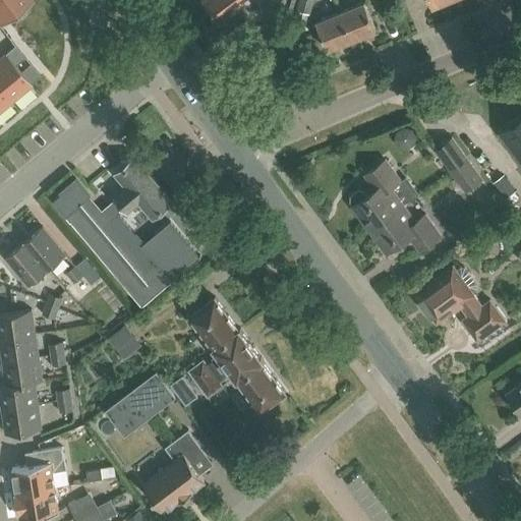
[(33,0),(0,0),(0,24),(34,1),(33,0)]
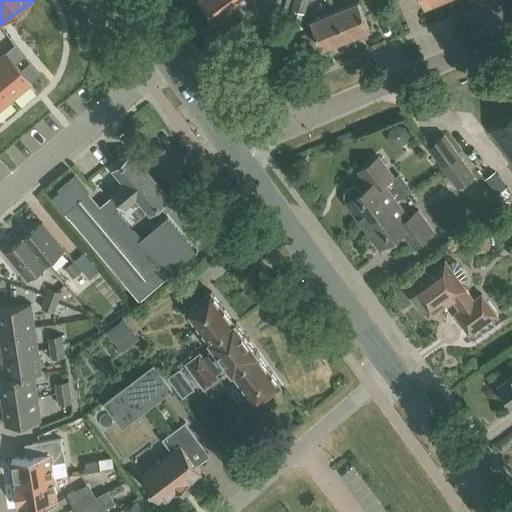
[(196,0),(212,22),(233,7),(228,0),(196,0)]
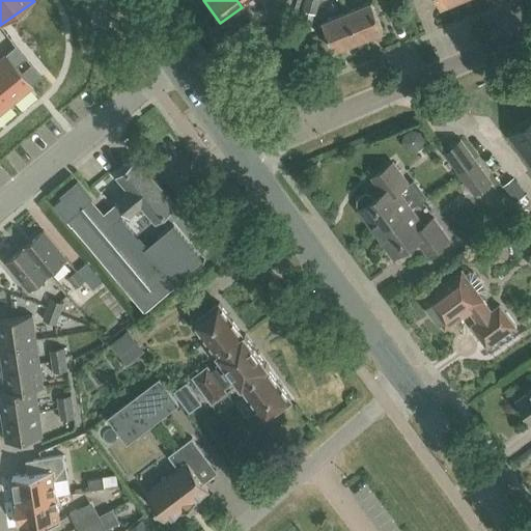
[(319,0),(298,0),(296,9),(316,15),(319,0)]
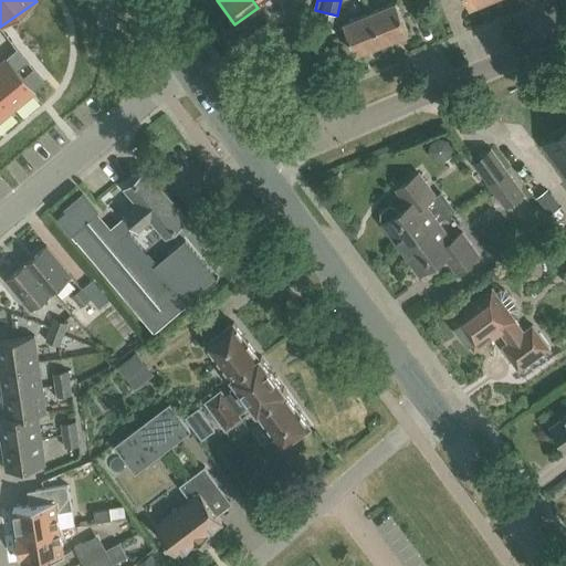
[(396,2),(369,12),(381,43),(408,32),(396,2)]
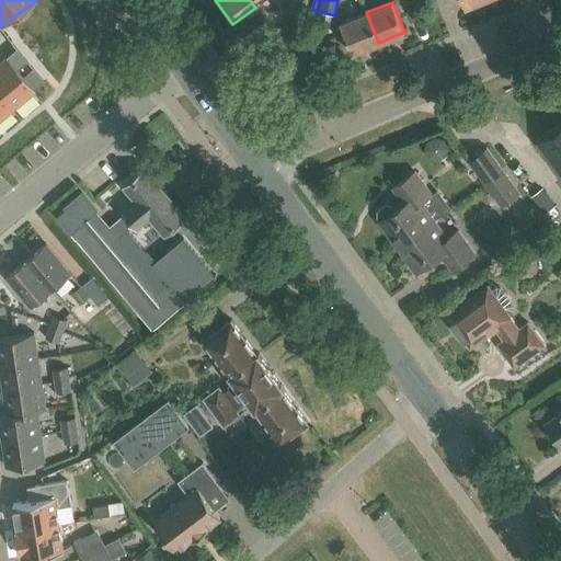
[(352,54),(378,43),(366,12),(340,23),(352,54)]
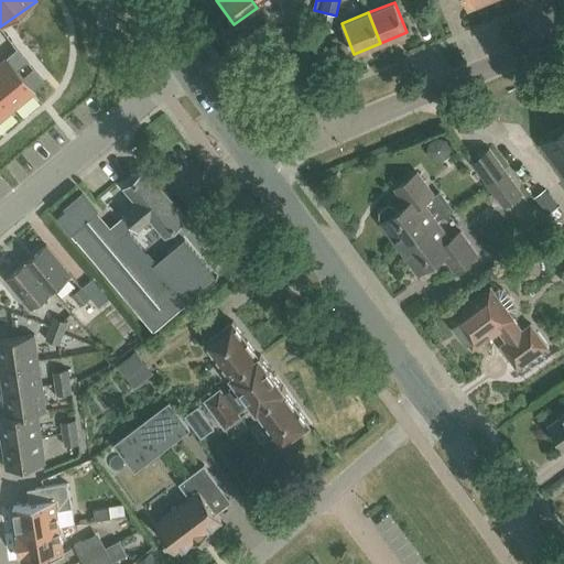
[(6,56),(11,63),(21,55),(15,49),(6,56)]
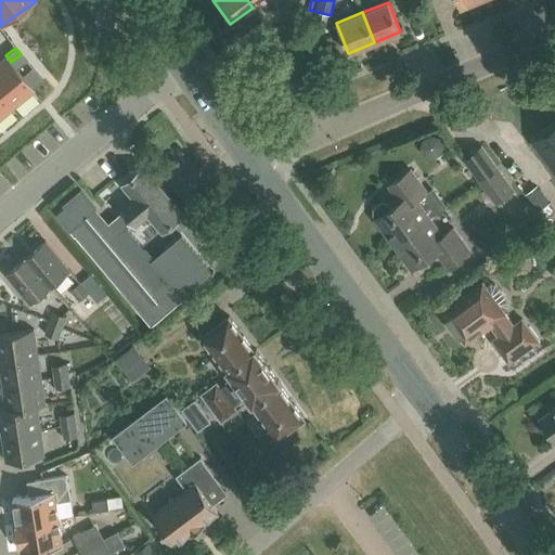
[(21,54),(11,62),(16,68),(26,61),(21,54)]
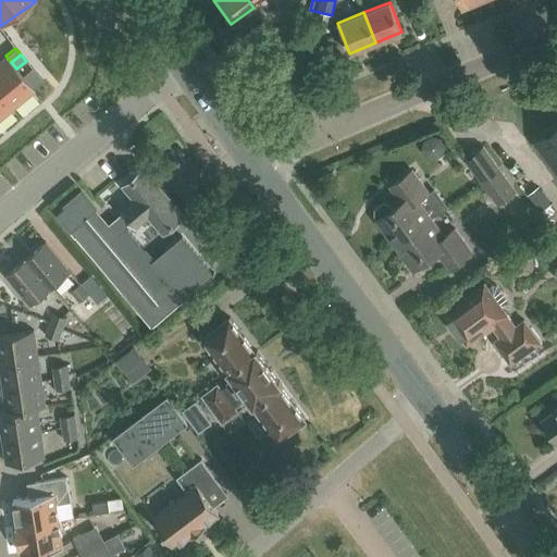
[(5,57),(0,60),(0,94),(12,109),(34,90),(5,57)]
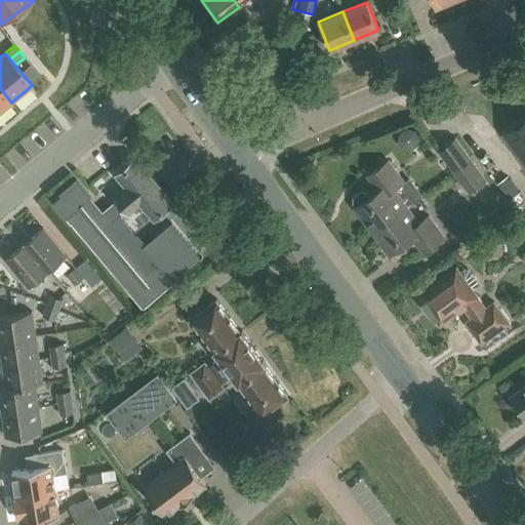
[(30,64),(21,71),(26,78),(35,70),(30,64)]
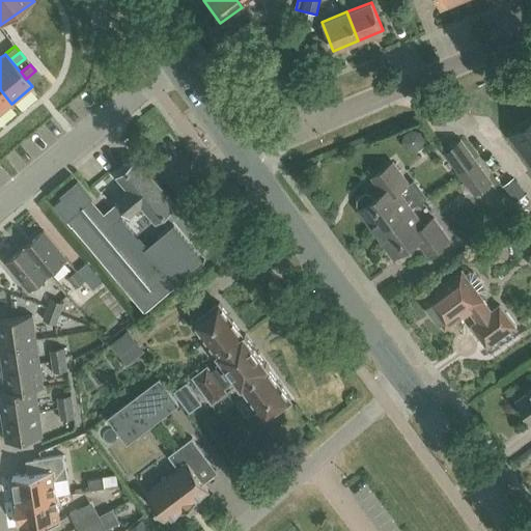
[(35,71),(26,79),(31,85),(40,77),(35,71)]
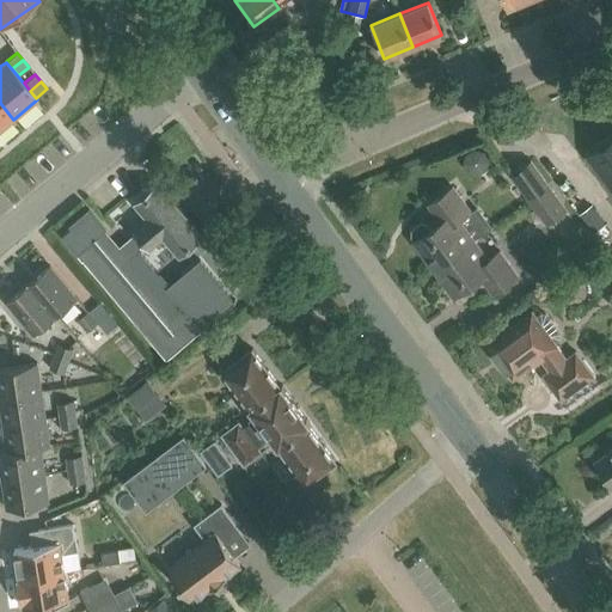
[(0,103),(0,130),(13,120),(0,103)]
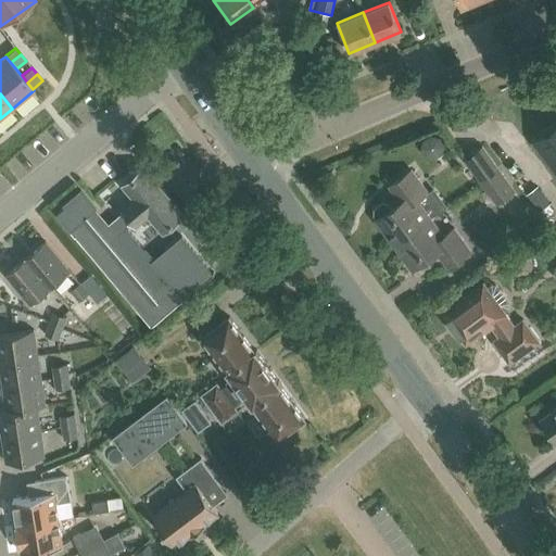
[(48,104),(49,117),(68,116),(68,104),(48,104)]
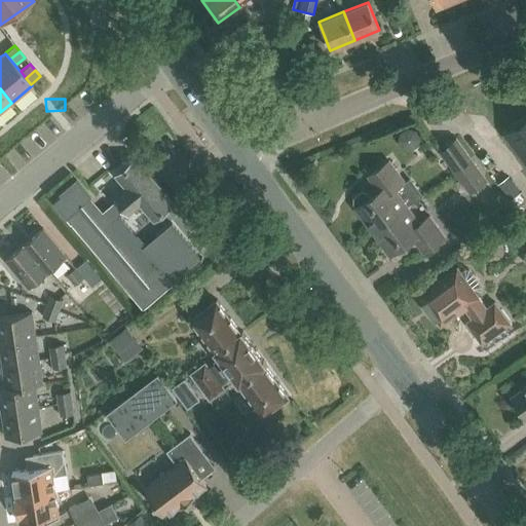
[(525,117),(503,135),(525,163),(525,117)]
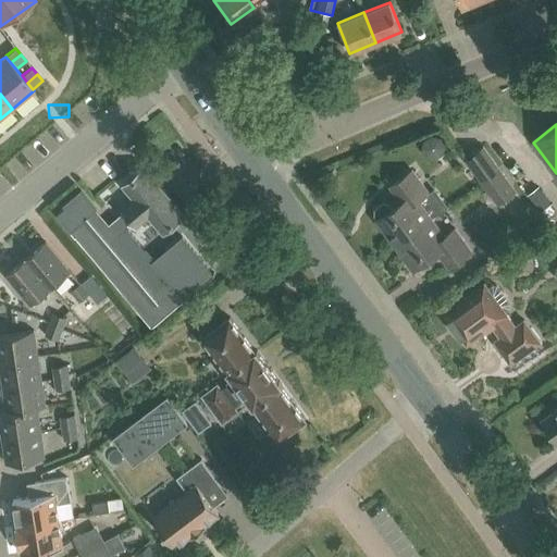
[(465,160),(481,182),(499,168),(484,146),(465,160)]
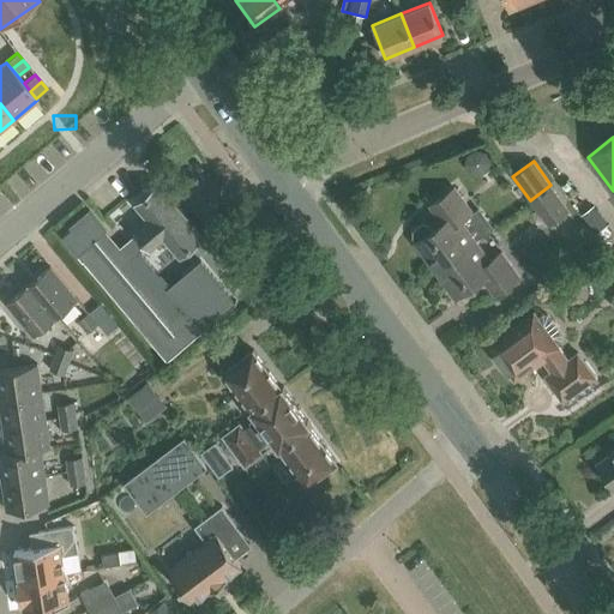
[(570,211),(551,185),(530,200),(548,226),(570,211)]
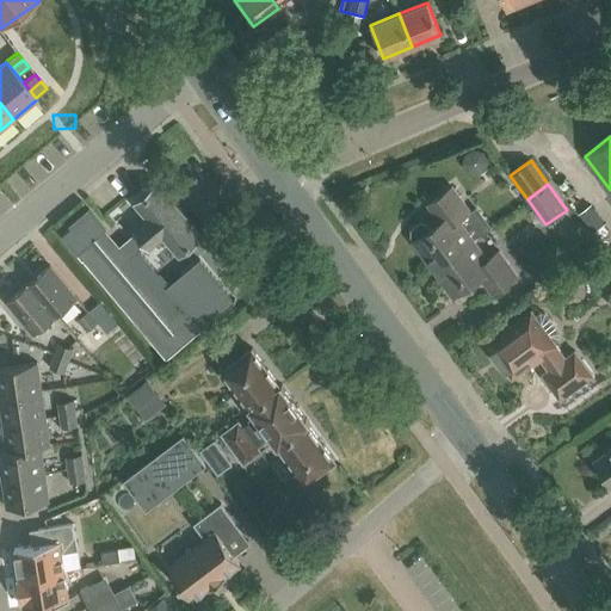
[(134,230),(141,238),(119,255),(100,234),(105,229),(87,209),(69,224),(72,227),(62,235),(166,359),(228,306),(235,300),(199,258),(168,284),(139,248),(144,244),(148,247),(164,235),(178,253),(187,246),(191,244),(190,242),(198,235),(156,185),(148,192),(144,195),(144,196),(136,203),(149,217),(134,230)]
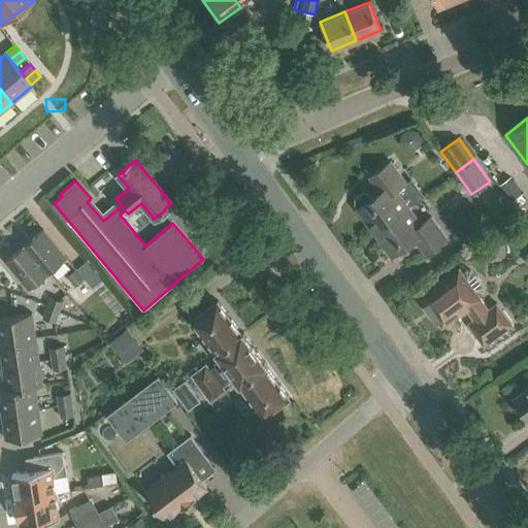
[(356,208),(373,232),(407,207),(395,190),(405,183),(390,161),(368,176),(380,191),(370,198),(368,194),(362,193),(355,198),(355,204),(357,207),(356,208)]
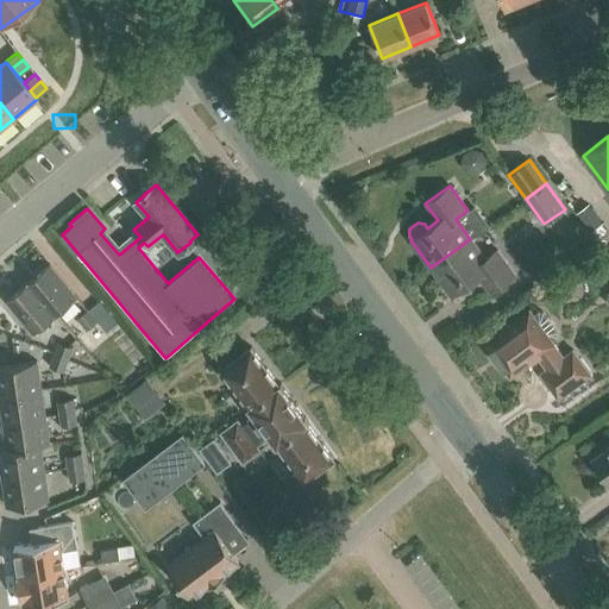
[(484,258),(470,239),(431,268),(451,295),(478,276),(490,293),(514,275),(496,250),(484,258)]
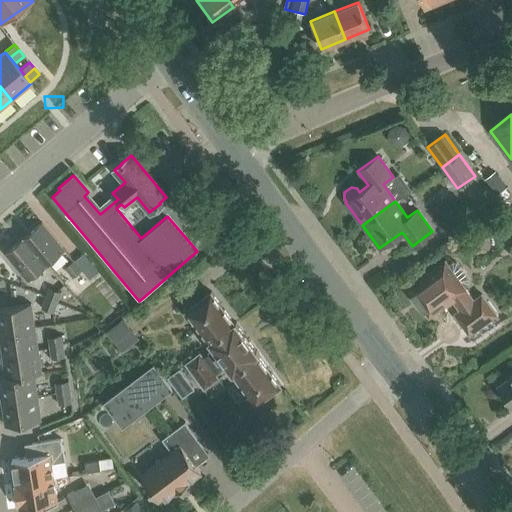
[(23,238),(46,265),(64,250),(41,222),(23,238)]
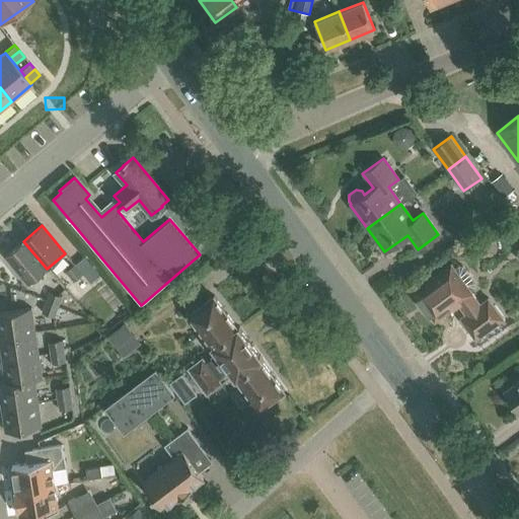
[(28,284),(47,269),(23,241),(5,256),(28,284)]
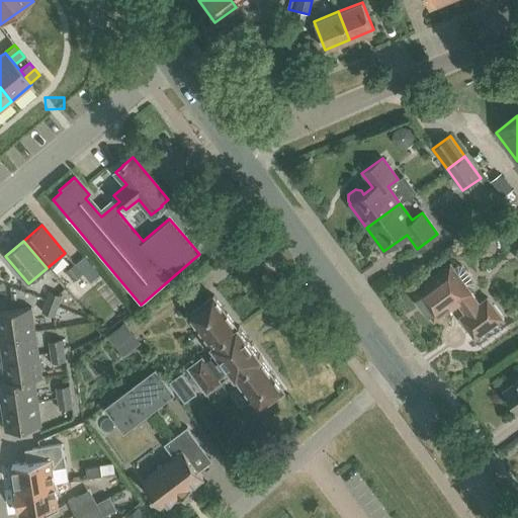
[(84,273),(76,264),(67,272),(74,281),(84,273)]
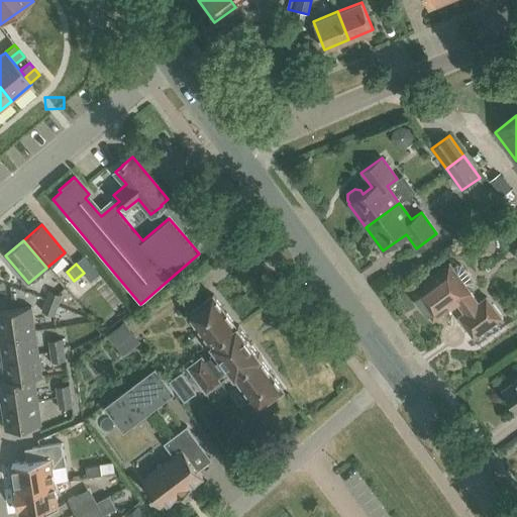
[(471,292),(448,264),(411,291),(432,319),(455,303),(463,313),(458,317),(467,329),(473,337),(501,317),(486,297),(478,303),(470,292),(471,292)]
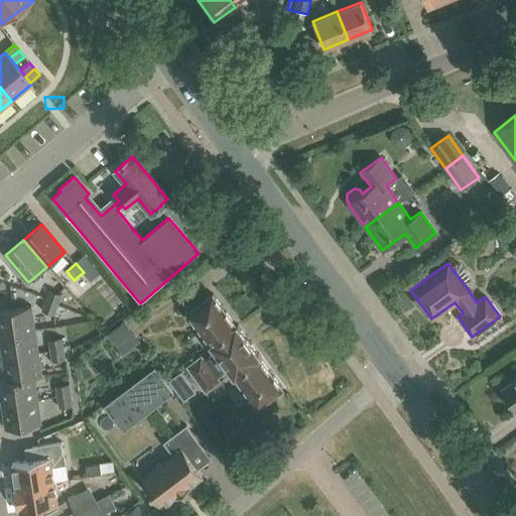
[(49,290),(45,300),(59,305),(62,295),(49,290)]
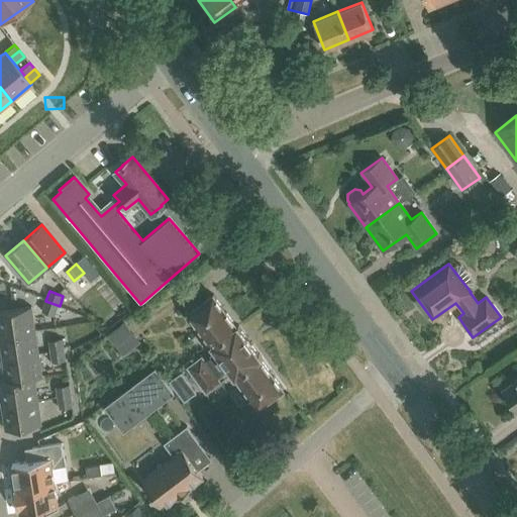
[(222,336),(237,325),(235,326),(234,324),(215,298),(213,295),(188,313),(216,351),(218,354),(229,346),(222,336)]
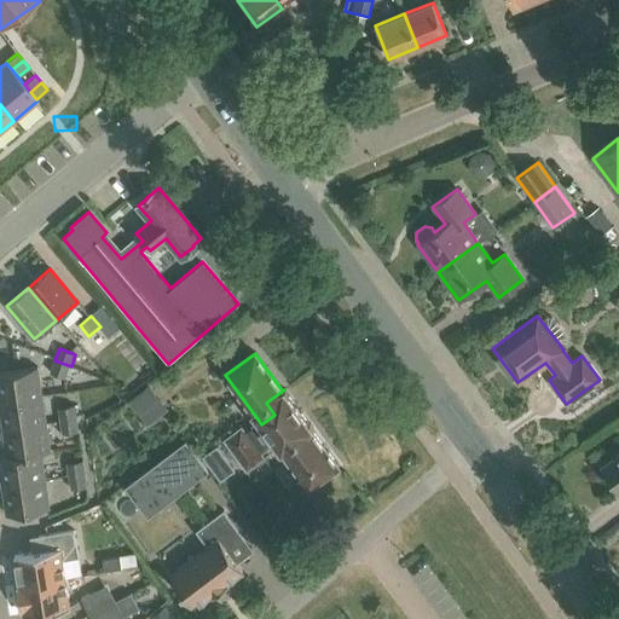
[(71,366),(55,360),(51,374),(67,380),(71,366)]
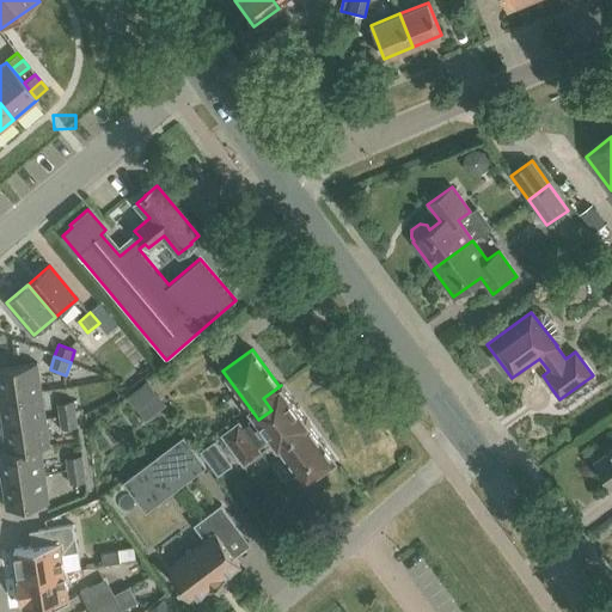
[(0,396),(41,391),(36,363),(0,368),(0,396)]
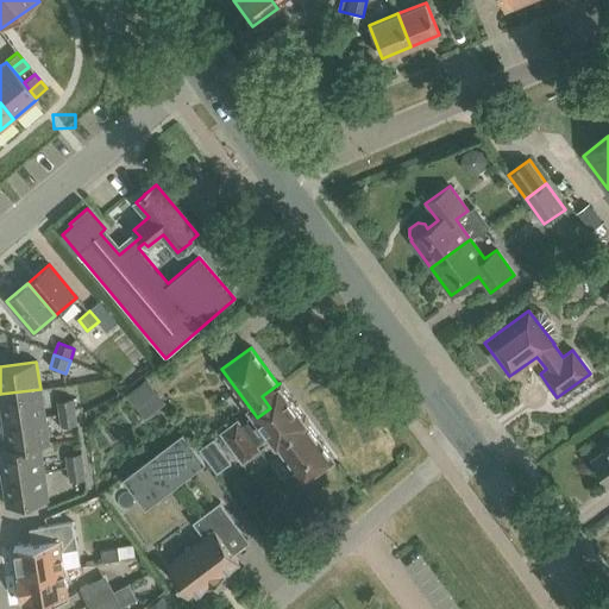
[(150,382),(135,399),(155,418),(171,401),(150,382)]
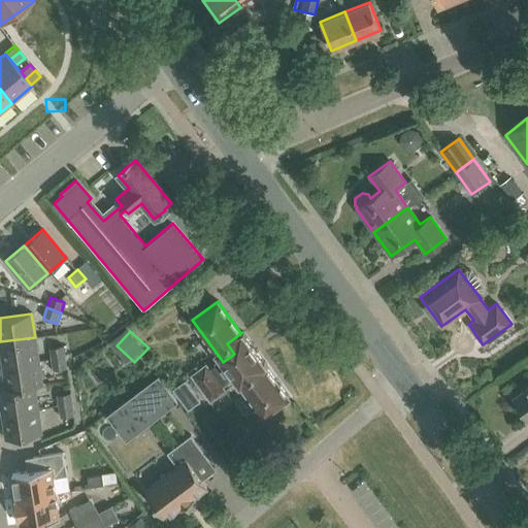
[(244,336),(242,332),(227,343),(234,354),(223,362),(221,359),(208,368),(205,365),(191,375),(210,401),(225,390),(222,387),(234,377),(263,417),(289,398),(287,394),(286,395),(266,368),(265,366),(266,365),(264,361),(263,362),(244,336)]
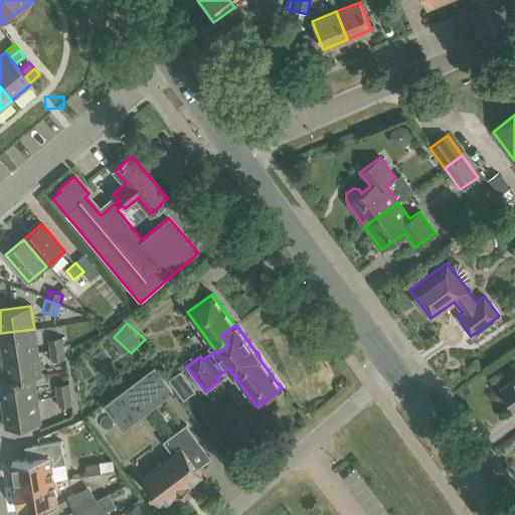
[(0,344),(2,357),(37,351),(34,329),(0,333),(0,344)]
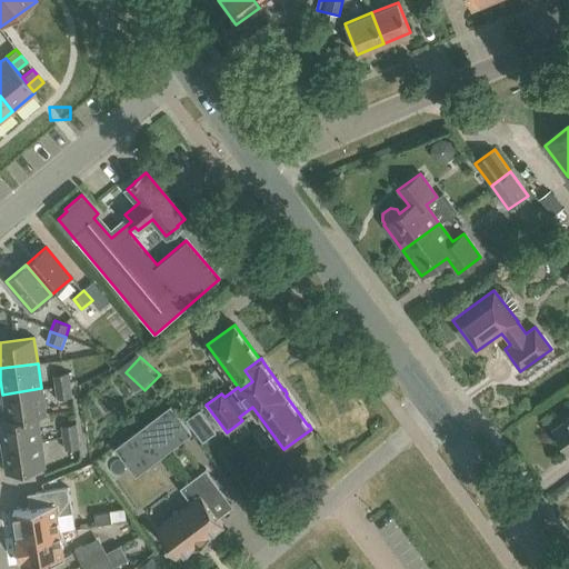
[(56,387),(71,385),(69,372),(53,375),(56,387)]
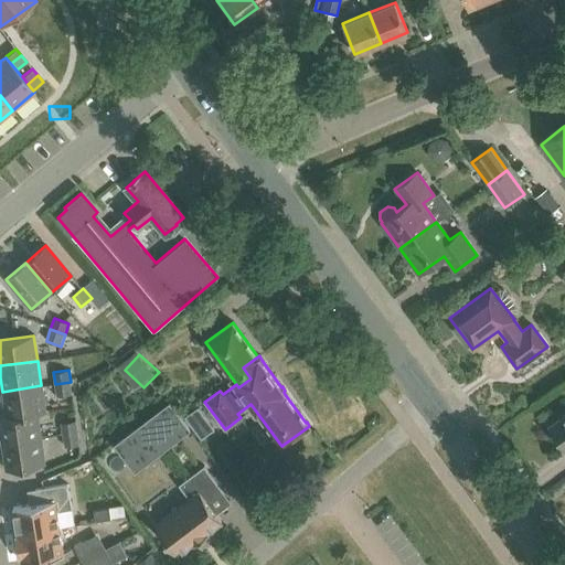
[(71,382),(55,384),(56,396),(72,394),(71,382)]
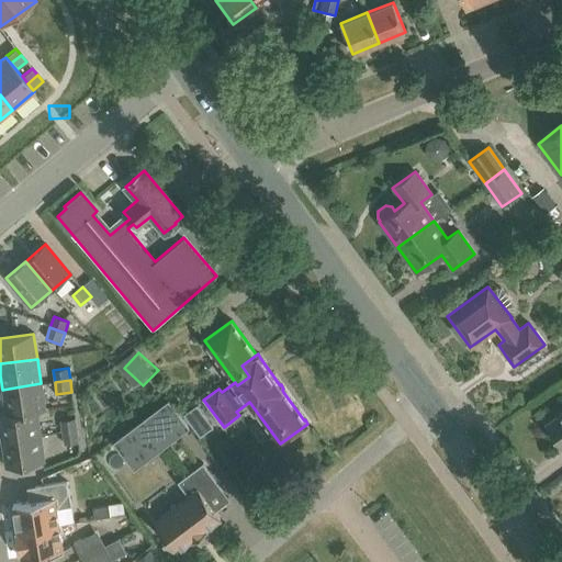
[(41,383),(2,390),(6,415),(36,409),(36,412),(45,409),(41,383)]
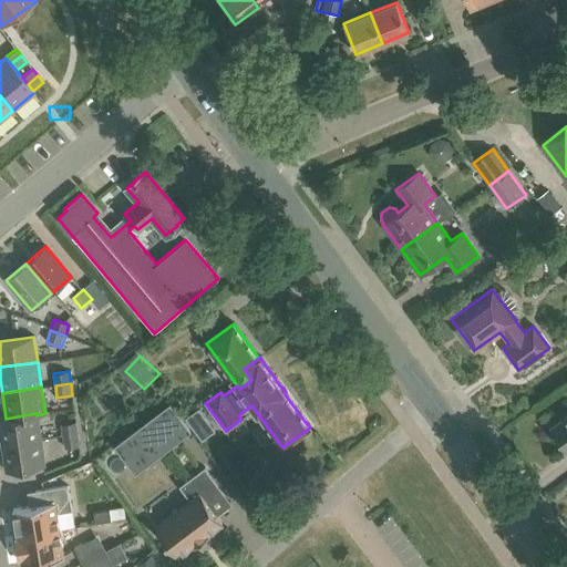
[(171,404),(115,445),(136,474),(192,432),(171,404)]
